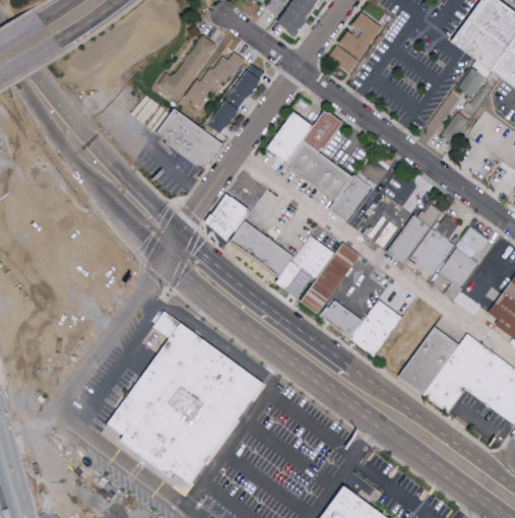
[(275,14),(282,0),(264,0),(261,6),(275,14)]
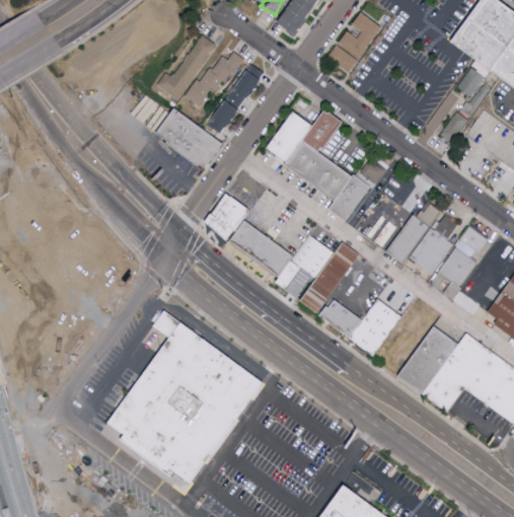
[(289,0),(276,20),(294,32),(315,0),(289,0)]
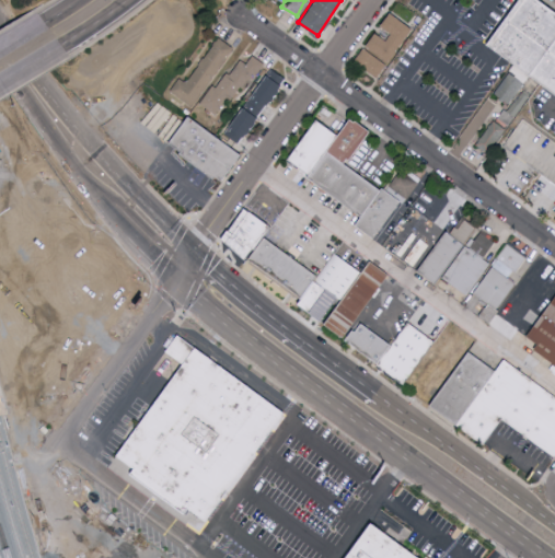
[(554,43),(548,53),(533,73),(504,53),(498,48),(488,42),(498,28),(518,0),(544,0),(554,8),(554,43)]
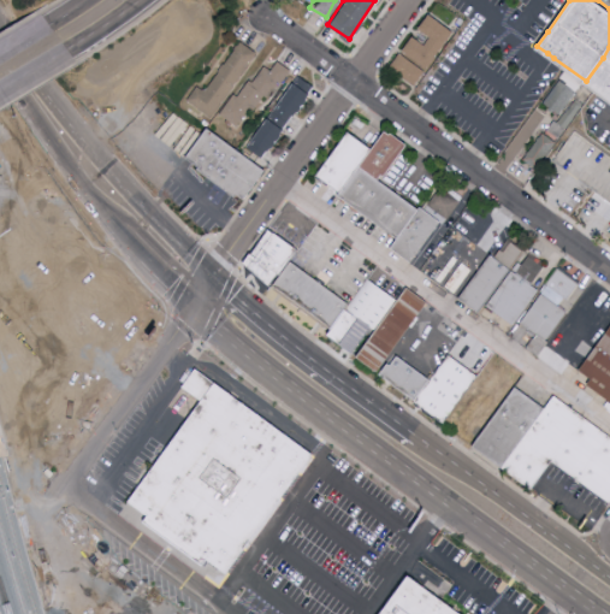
[(408,33),(398,48),(425,65),(450,28),(425,11),(415,25),(427,34),(421,42),(408,33)]
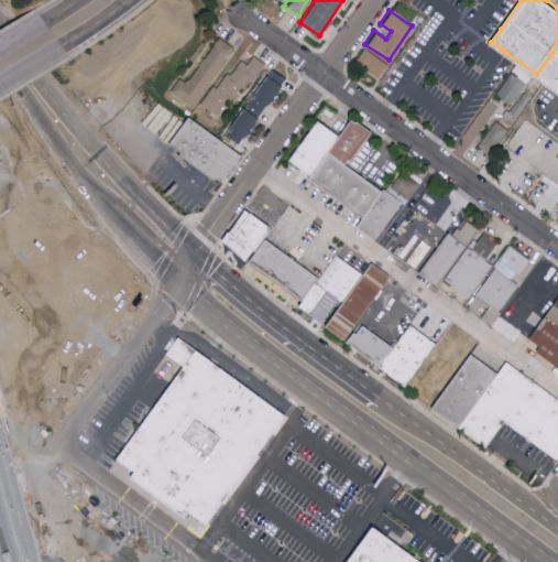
[(190,106),(230,45),(214,34),(184,80),(175,76),(166,89),(190,106)]
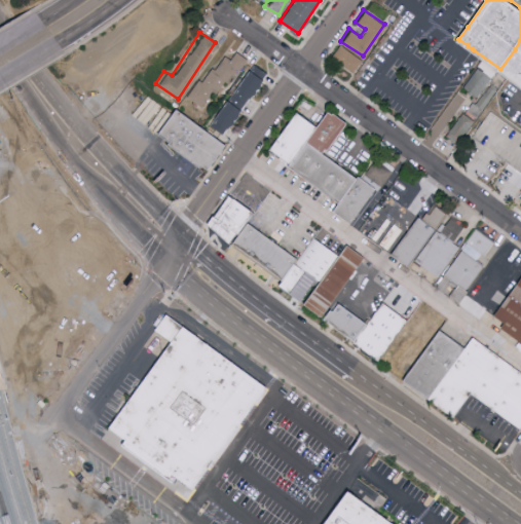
[(520,84),(500,69),(515,49),(520,40),(520,84)]
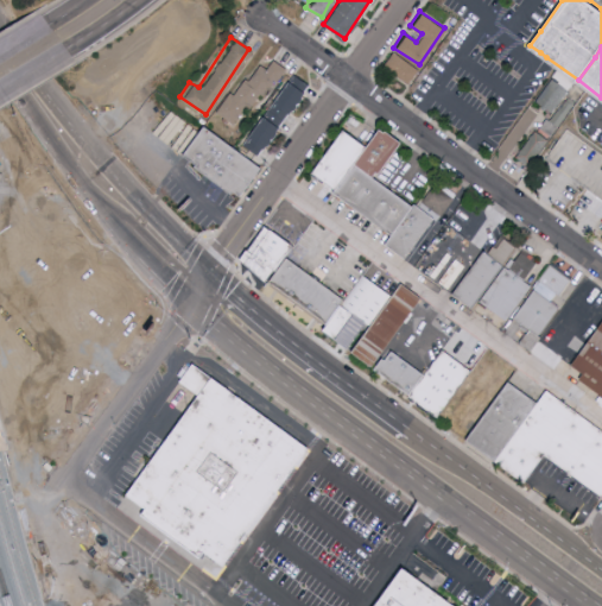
[(416,64),(387,51),(380,68),(407,81),(416,64)]
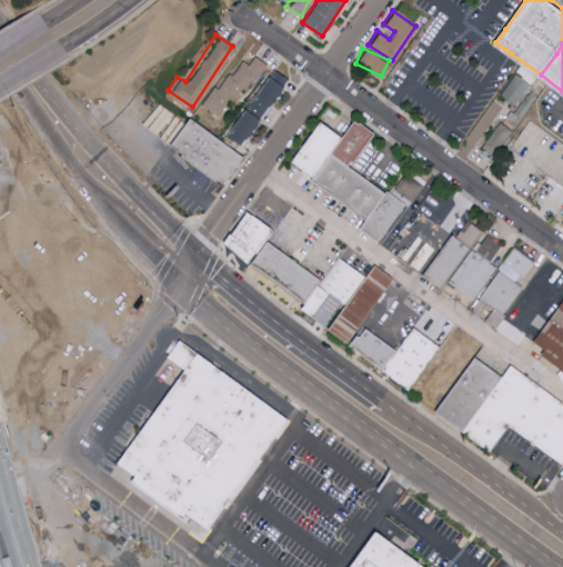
[(221,118),(258,58),(251,53),(245,62),(237,57),(217,88),(210,85),(198,103),(221,118)]
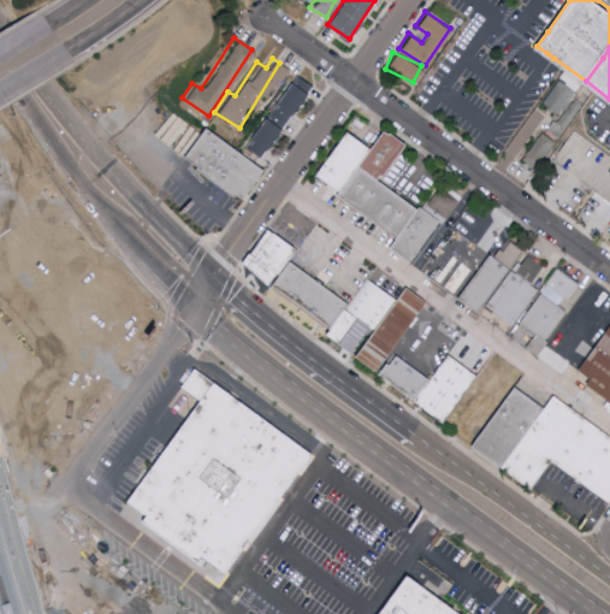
[(244,148),(260,158),(288,111),(292,114),(311,83),(290,71),(244,148)]
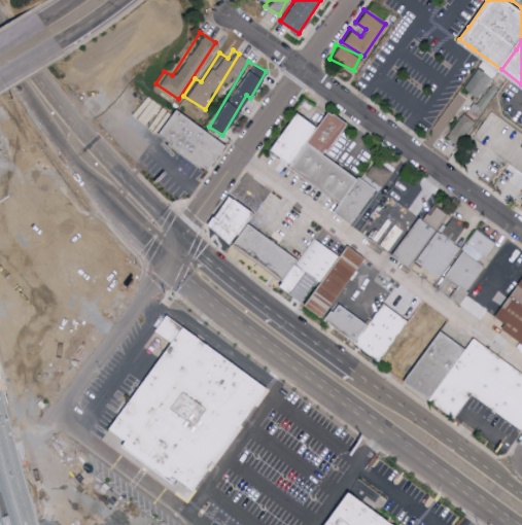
[(487,73),(473,66),(461,88),(477,95),(487,73)]
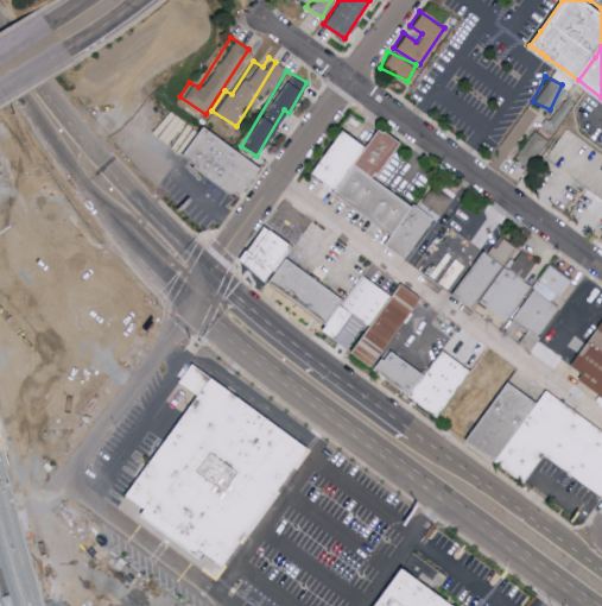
[(233,196),(175,156),(196,125),(254,166),(233,196)]
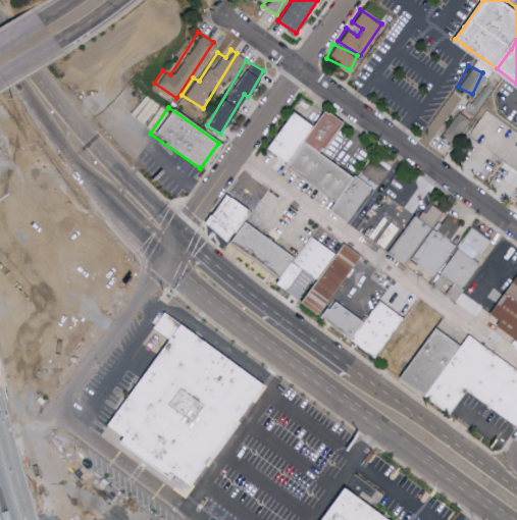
[(341,127),(325,148),(322,146),(319,151),(342,167),(352,174),(354,176),(342,194),(337,201),(301,174),(287,164),(315,125),(324,112),(327,109),(333,112),(341,117),(346,120),(341,127)]
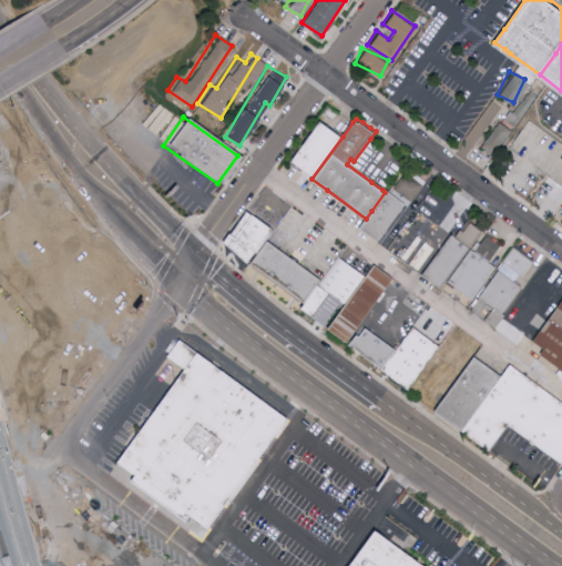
[(343,137),(314,175),(304,168),(293,159),(304,143),(319,123),(322,120),(325,123),(343,137)]
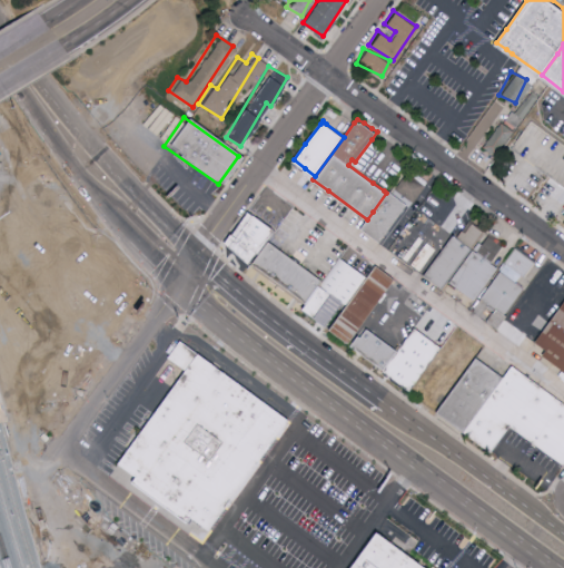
[(508,128),(496,120),(478,145),(490,154),(508,128)]
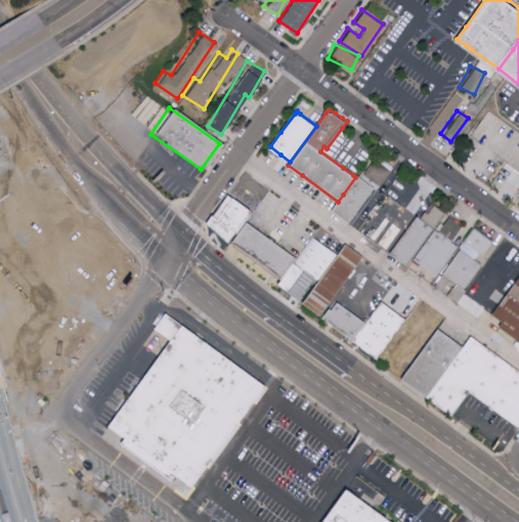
[(386,175),(350,223),(343,218),(332,211),(338,202),(343,194),(355,177),(356,175),(357,174),(359,175),(362,177),(363,175),(374,160),(390,170),(386,175)]
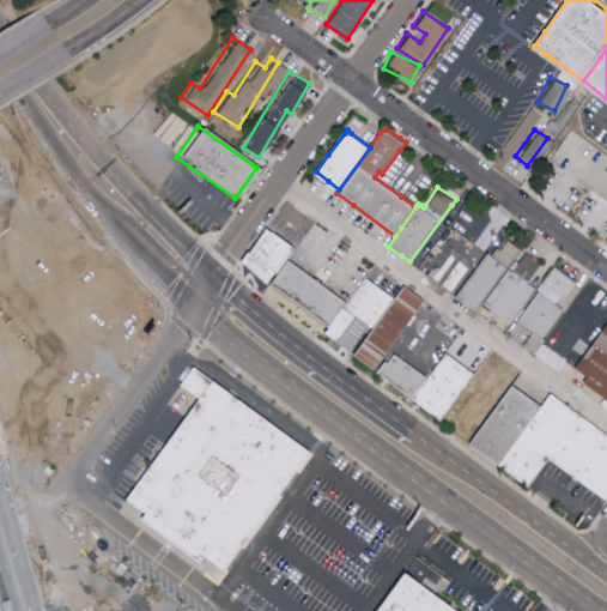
[(287,259),(272,279),(267,285),(261,279),(256,274),(241,260),(256,237),(263,227),(295,248),(287,259)]
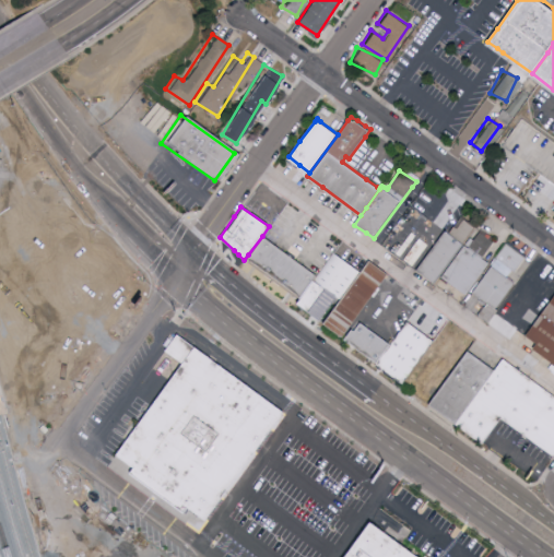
[(474,228),(457,252),(434,284),(433,283),(415,270),(427,253),(433,245),(444,229),(448,233),(452,226),(456,228),(461,220),(474,228)]
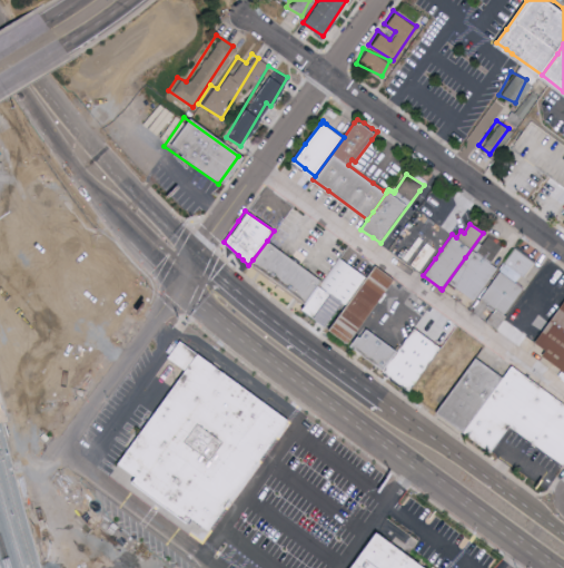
[(503,246),(494,257),(491,263),(496,267),(473,303),(448,285),(467,257),(472,251),(476,253),(487,236),(503,246)]
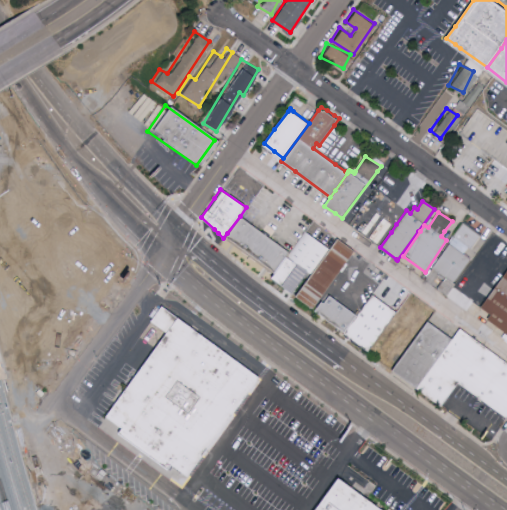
[(290,252),(287,257),(276,272),(275,271),(227,236),(229,233),(240,216),(263,233),(275,241),(290,252)]
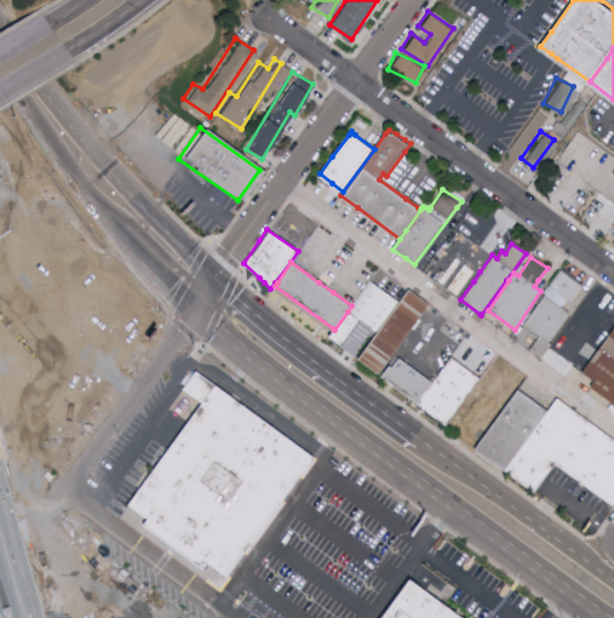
[(554,337),(549,344),(520,324),(551,280),(554,278),(558,270),(571,280),(587,292),(554,337)]
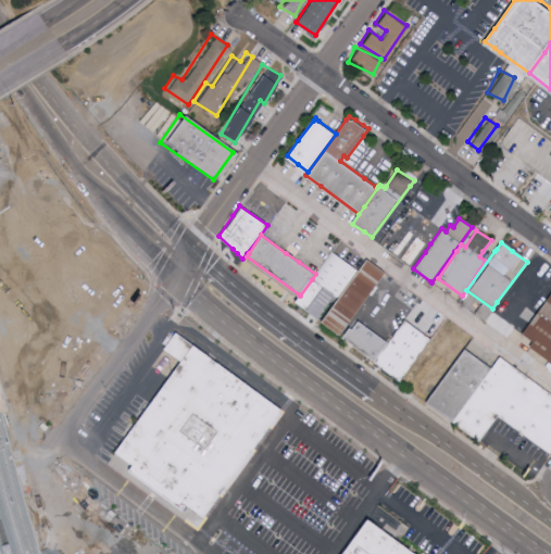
[(312,279),(315,274),(330,253),(357,271),(338,298),(312,279)]
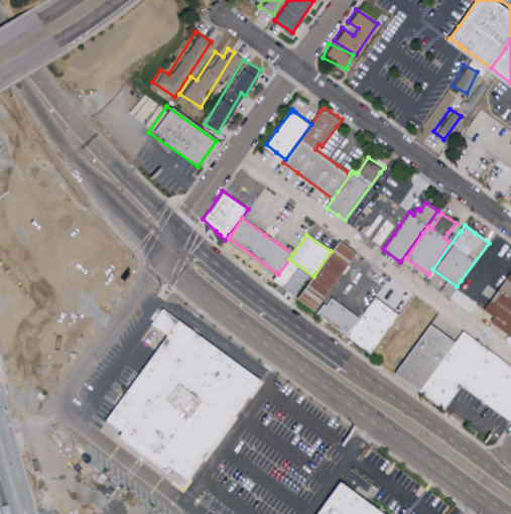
[(328,295),(316,311),(299,299),(301,295),(338,243),(340,240),(357,253),(339,280),(328,295)]
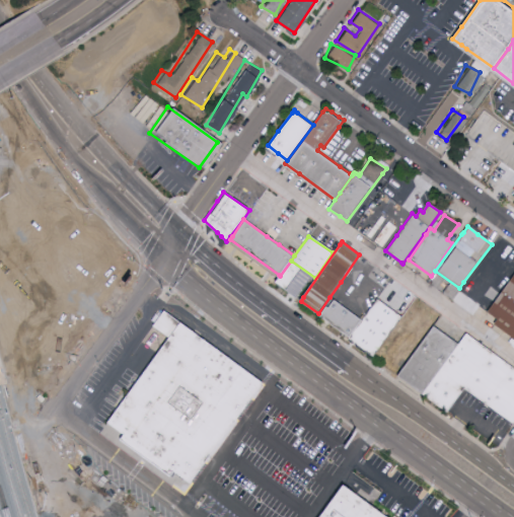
[(88,276),(45,246),(14,290),(58,319),(88,276)]
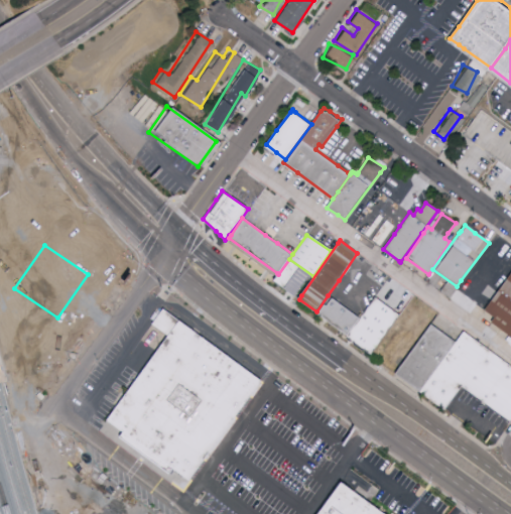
[(510,336),(493,323),(496,317),(485,309),(496,294),(510,272),(510,336)]
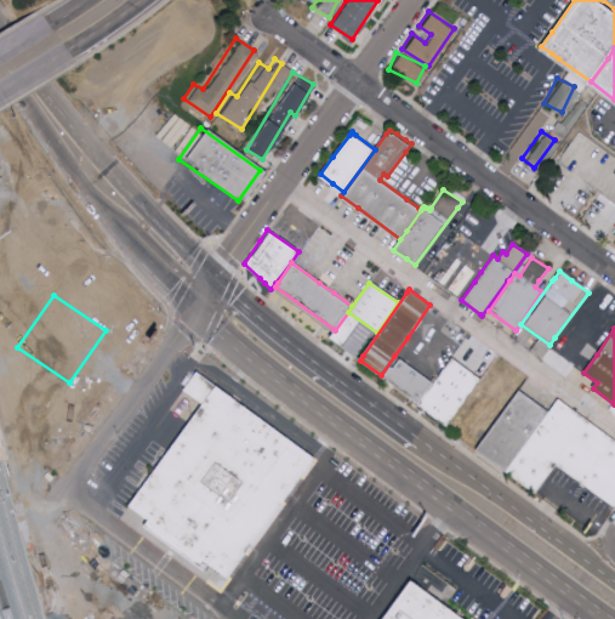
[(416,405),(433,382),(450,357),(480,379),(445,429),(416,405)]
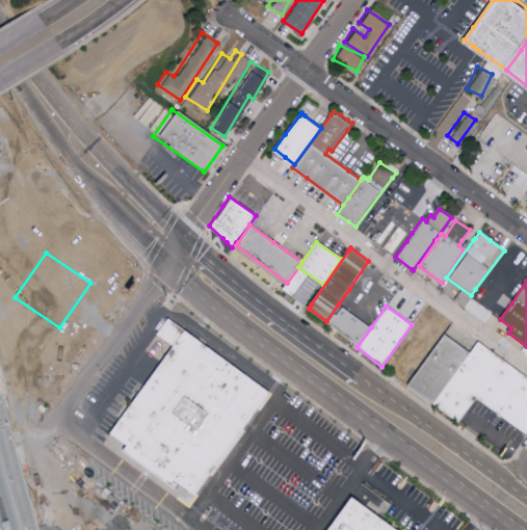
[(371,327),(357,347),(349,341),(327,323),(340,307),(349,313),(371,327)]
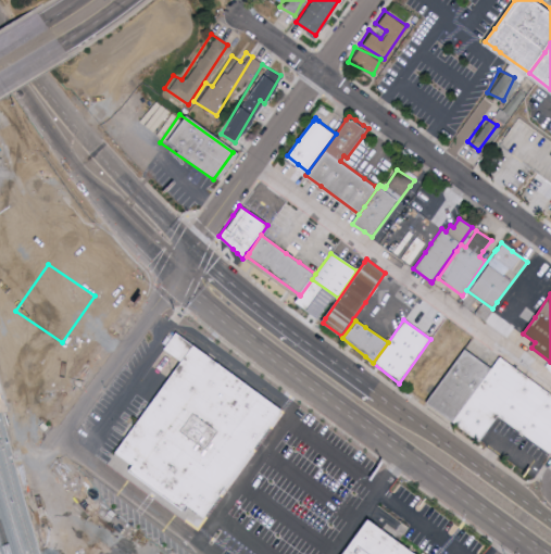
[(200,518),(183,506),(179,511),(148,489),(125,473),(129,467),(110,453),(153,393),(174,364),(164,357),(155,351),(170,332),(277,411),(200,518)]
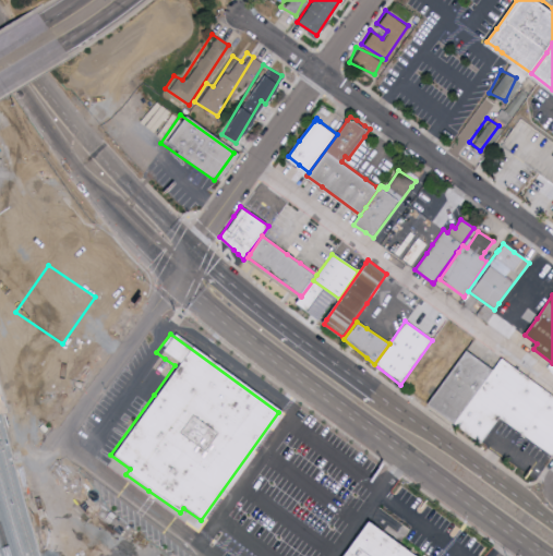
[(482,385),(455,424),(433,407),(428,402),(433,395),(440,385),(458,360),(466,349),(493,370),(482,385)]
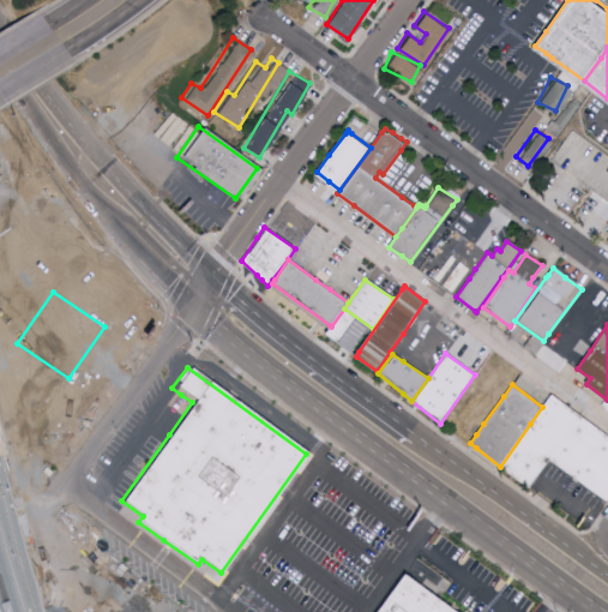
[(492,387),(504,396),(483,424),(476,435),(470,443),(449,425),(446,423),(473,388),(476,389),(485,395),(492,387)]
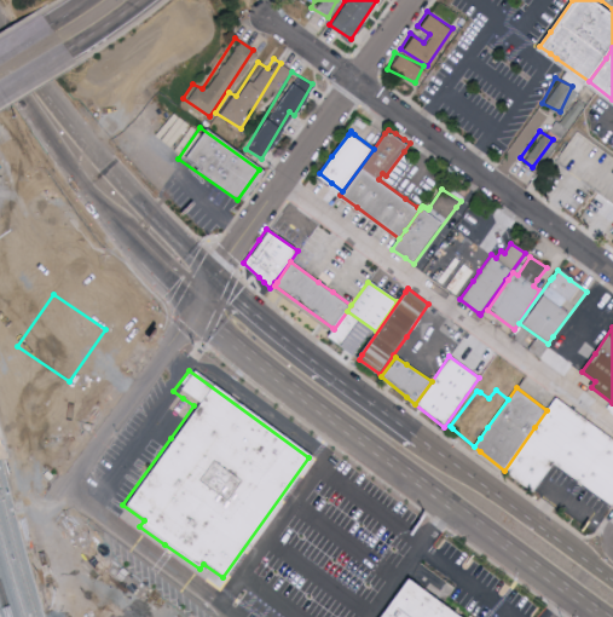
[(612,508),(602,500),(554,465),(554,466),(532,491),(504,471),(535,427),(547,410),(554,402),(556,397),(597,426),(612,437),(612,508)]
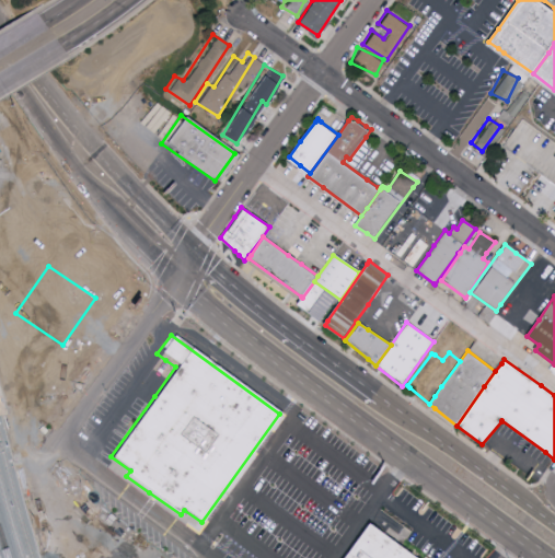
[(346,557),(369,527),(372,523),(419,557),(346,557)]
